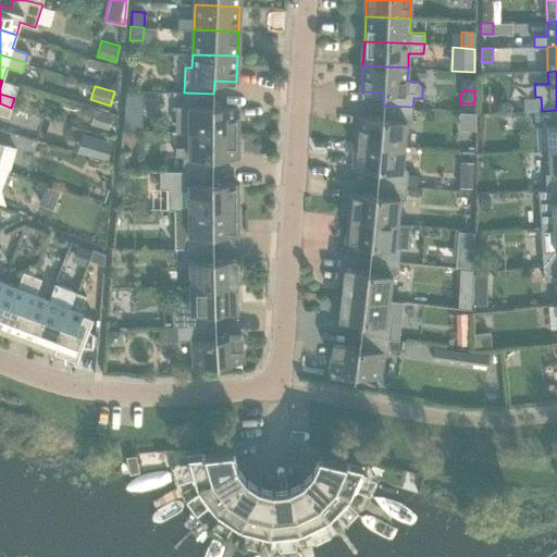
[(140,108),(141,93),(125,91),(125,107),(140,108)]
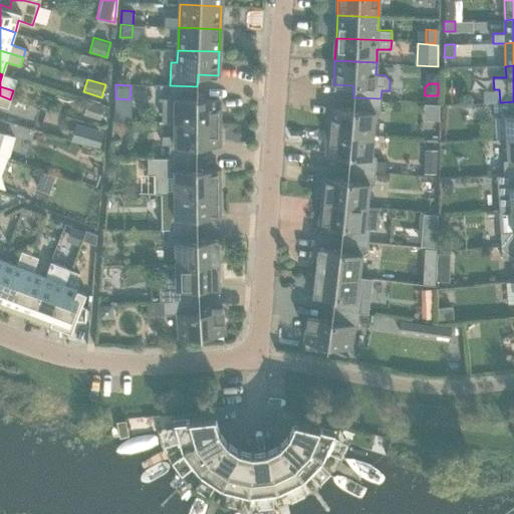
[(197,98),(197,86),(170,85),(170,97),(162,97),(161,121),(174,121),(218,121),(219,98),(197,98)]
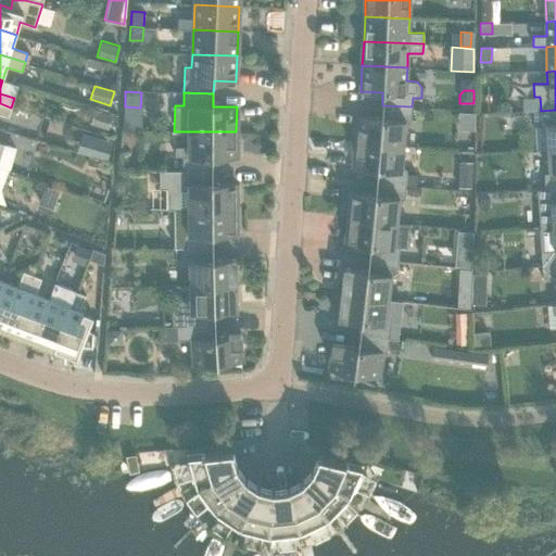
[(0,114),(9,116),(11,108),(0,103),(0,114)]
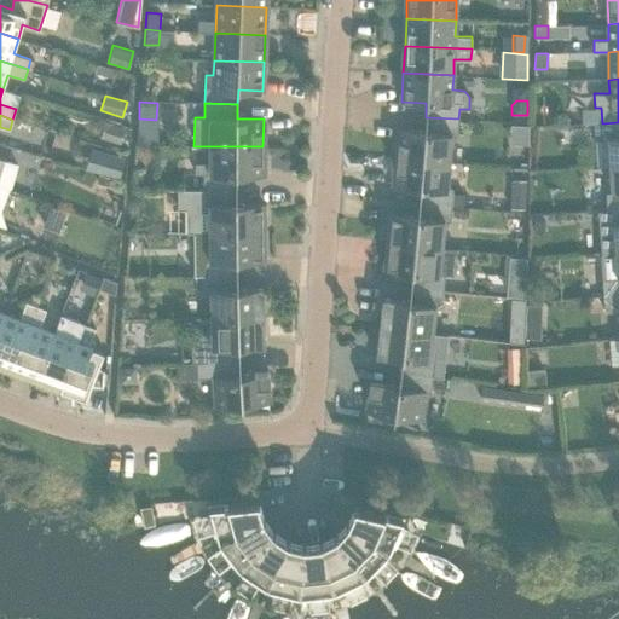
[(457,136),(458,119),(426,117),(424,131),(398,129),(395,157),(450,162),(451,136),(457,136)]
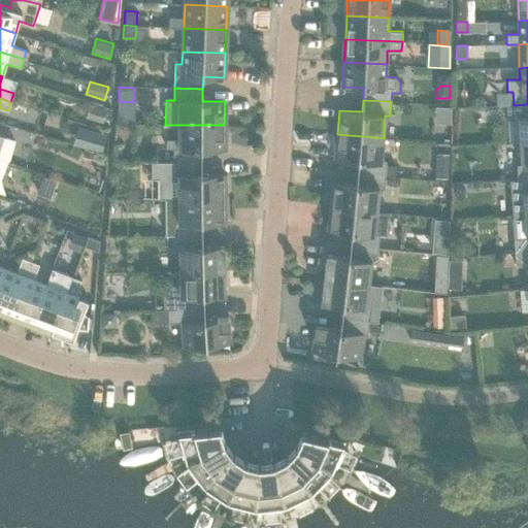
[(102,123),(106,109),(90,104),(85,118),(102,123)]
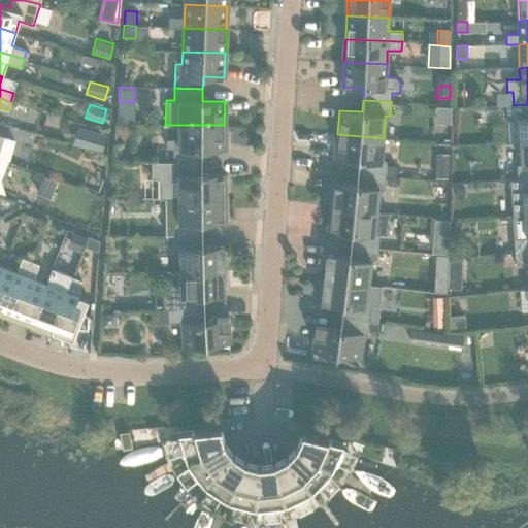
[(520,141),(527,140),(527,104),(514,105),(514,119),(519,119),(520,141)]
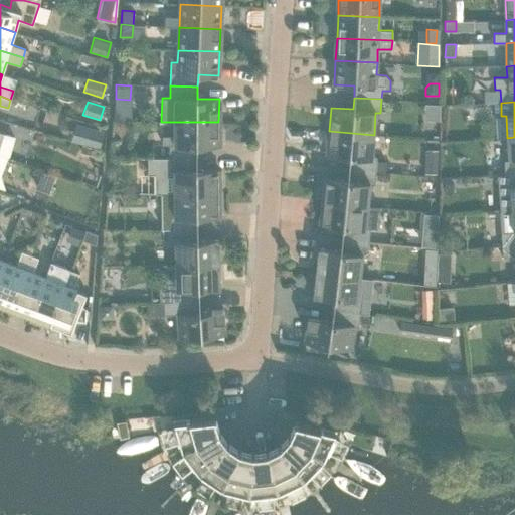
[(218,146),(218,122),(174,122),(174,135),(161,135),(162,145),(169,145),(169,158),(197,158),(197,146),(218,146)]
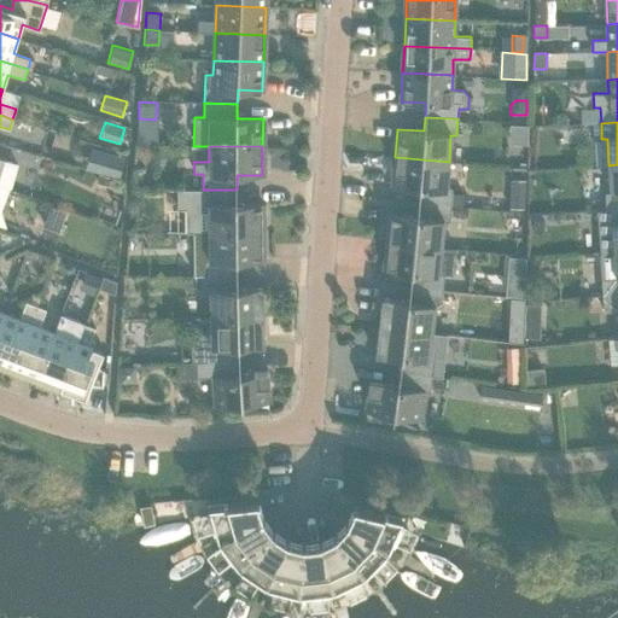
[(120,179),(126,158),(91,147),(83,168),(120,179)]
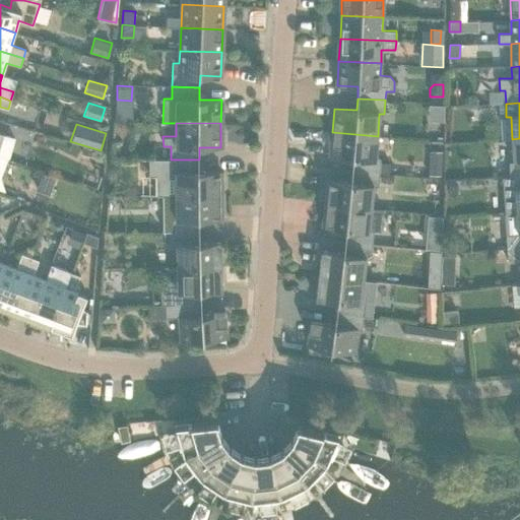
[(376,158),(378,136),(332,132),(330,156),(352,157),(351,170),(379,173),(381,158),(376,158)]
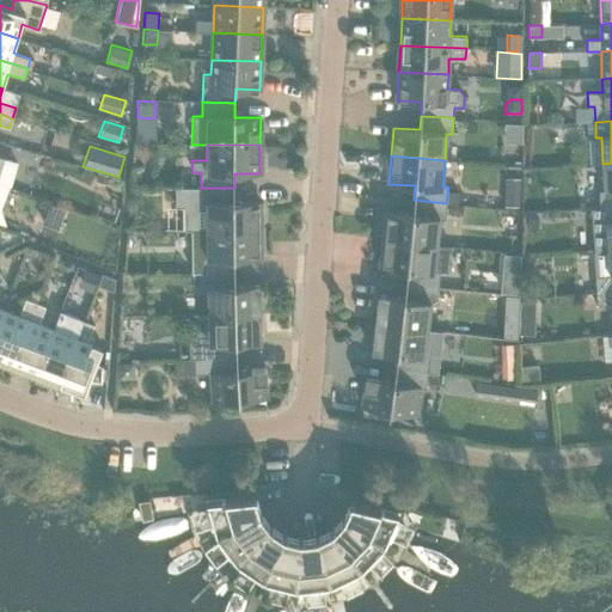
[(600,207),(611,206),(611,163),(603,164),(605,190),(599,190),(600,207)]
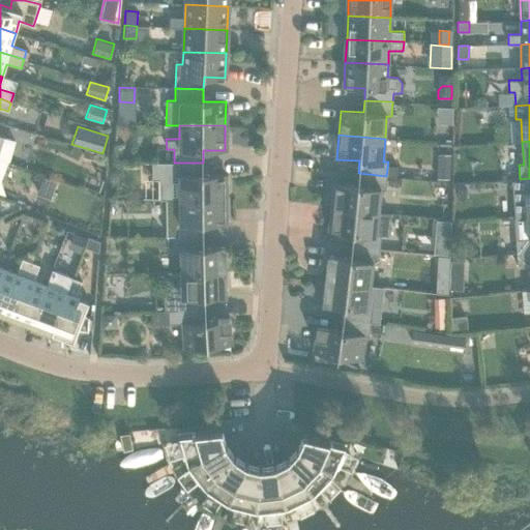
[(84,149),(82,156),(93,159),(95,152),(84,149)]
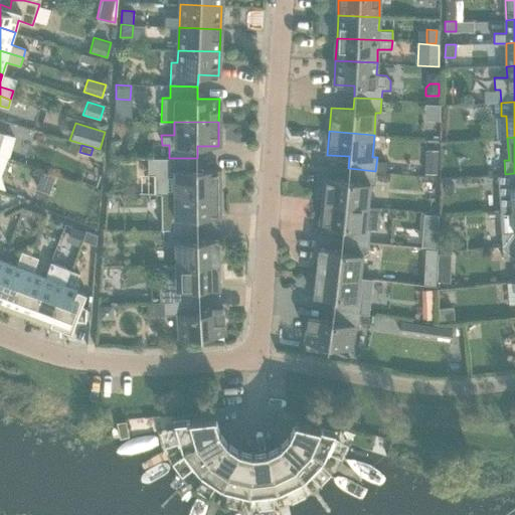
[(218,169),(197,169),(197,158),(169,158),(149,158),(149,178),(154,178),(154,193),(174,193),(218,193),(218,169)]
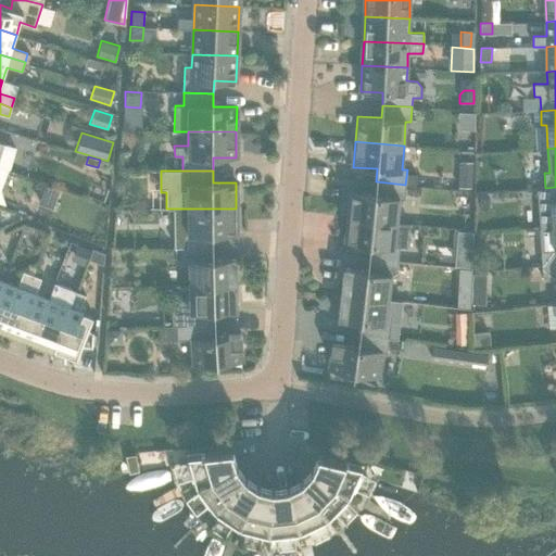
[(458,176),(458,187),(471,187),(471,177),(458,176)]
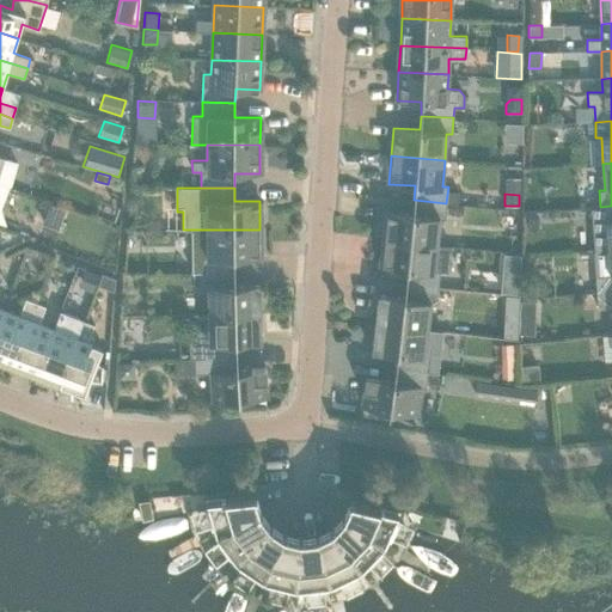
[(445,219),(446,203),(414,200),(412,214),(386,212),(384,239),(436,245),(439,219),(445,219)]
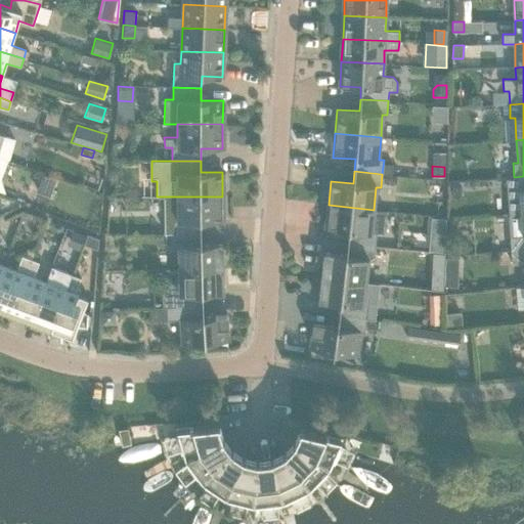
[(509,215),(523,213),(523,176),(514,177),(507,177),(509,204),(509,215)]
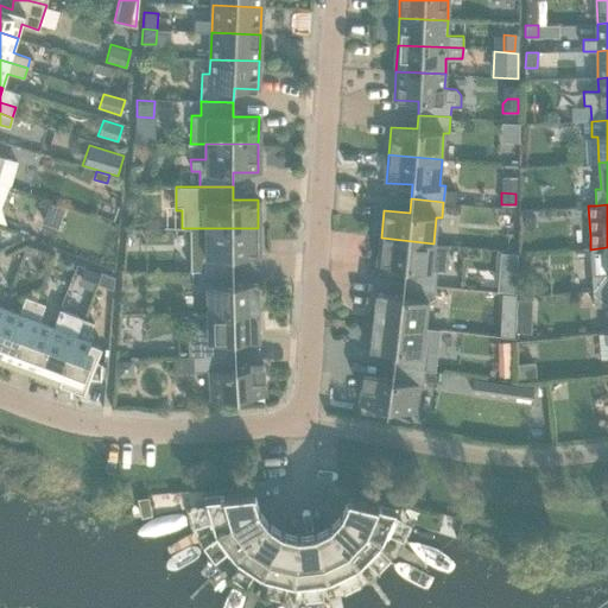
[(201,271),(233,271),(233,257),(259,257),(258,228),(206,228),(206,254),(200,254),(201,271)]
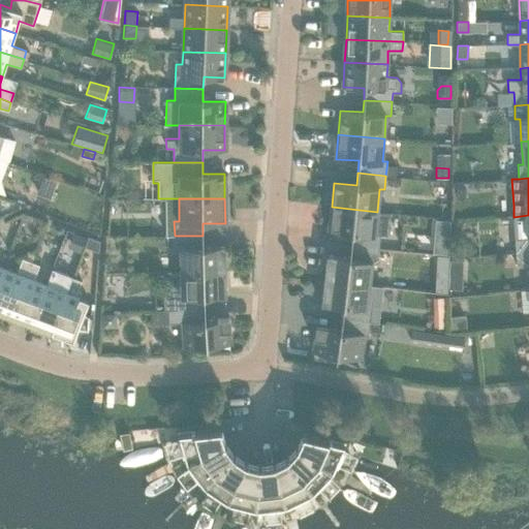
[(375,235),(377,212),(332,207),(330,231),(351,234),(350,246),(378,249),(380,235),(375,235)]
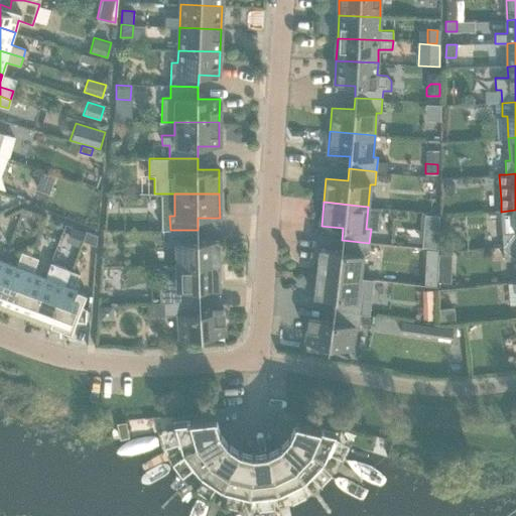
[(92,226),(97,214),(84,209),(79,221),(92,226)]
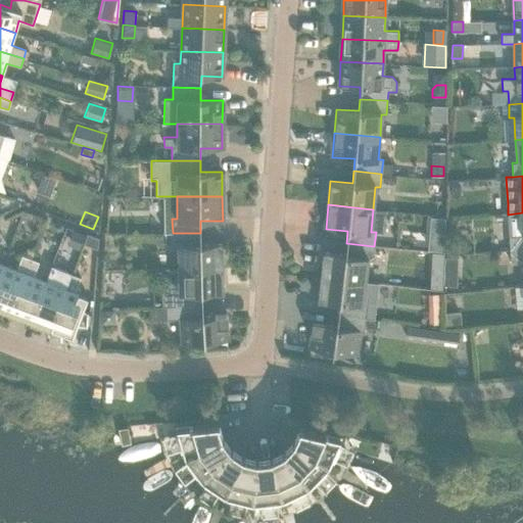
[(522,212),(508,215),(510,250),(522,248),(522,212)]
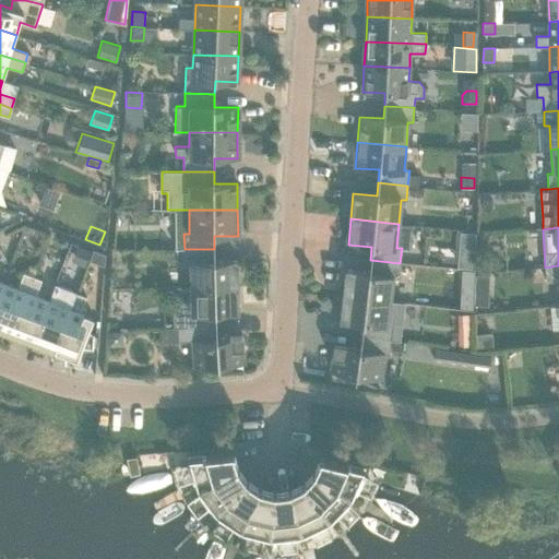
[(117,247),(134,247),(134,232),(117,232),(117,247)]
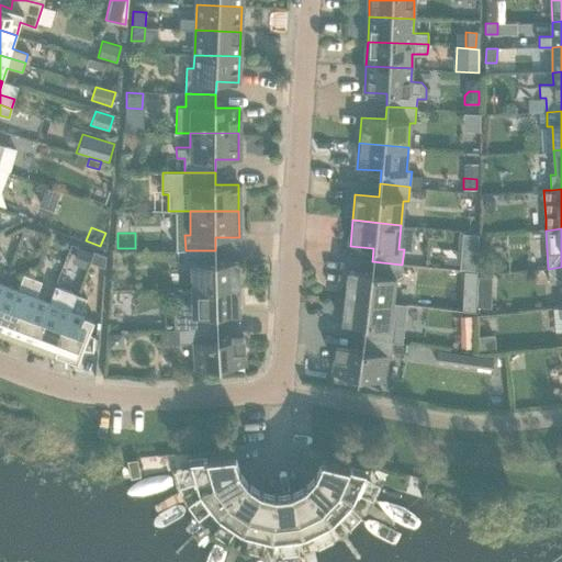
[(462,233),(459,268),(476,270),(478,235),(462,233)]
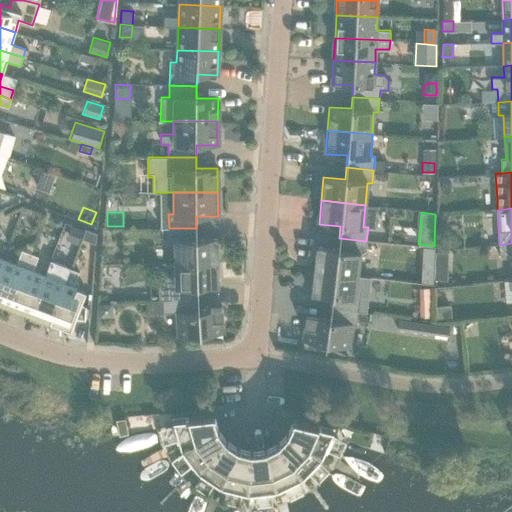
[(77,245),(82,229),(71,224),(65,240),(77,245)]
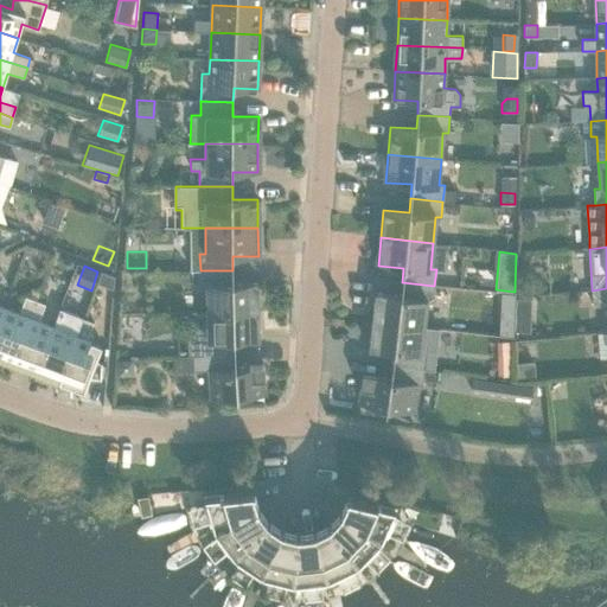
[(208,312),(260,311),(259,282),(246,283),(232,283),(232,270),(200,270),(200,286),(206,286),(208,312)]
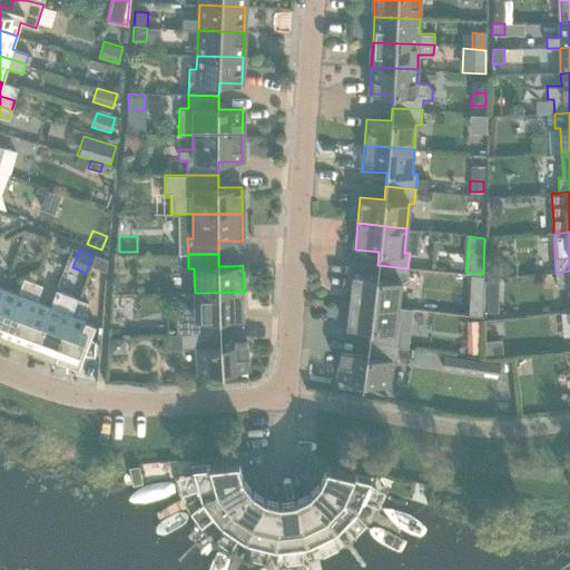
[(105,274),(106,258),(92,257),(91,273),(105,274)]
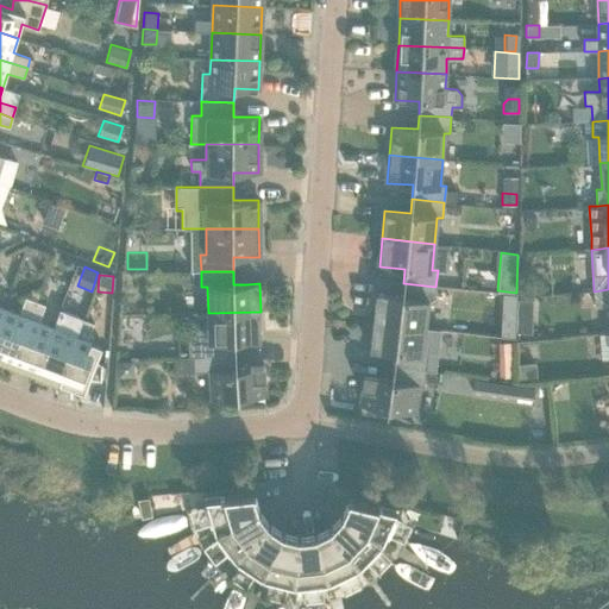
[(434,302),(435,287),(403,283),(402,296),(389,295),(376,293),(372,321),(425,327),(428,302),(434,302)]
